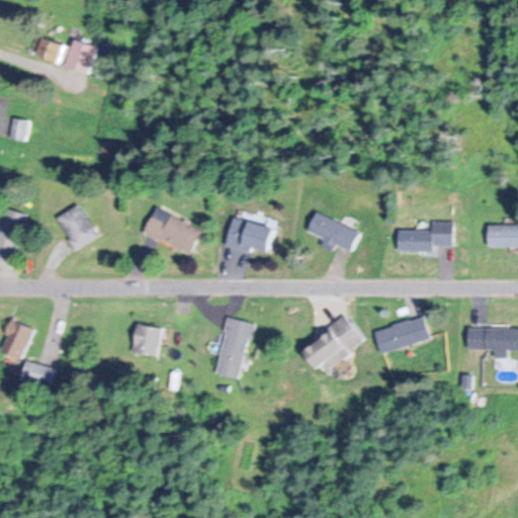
[(37,54),(60,64),(67,47),(45,36),(37,54)]
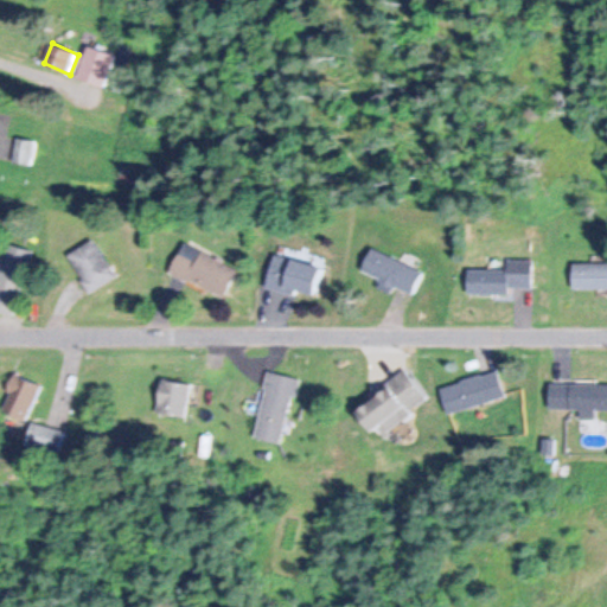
[(103,87),(115,57),(87,45),(75,76),(103,87)]
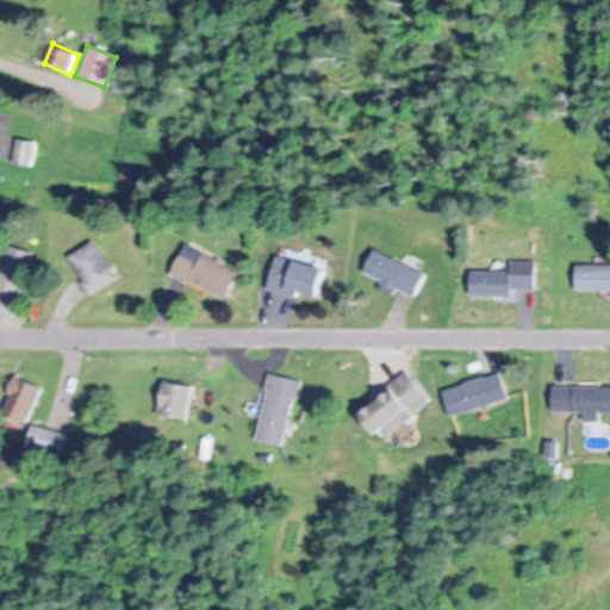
[(37,142),(17,138),(13,161),(32,165),(37,142)]
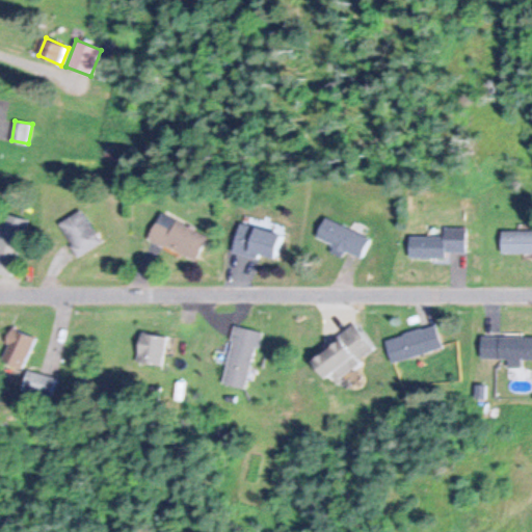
[(77,256),(101,244),(83,209),(60,220),(77,256)]
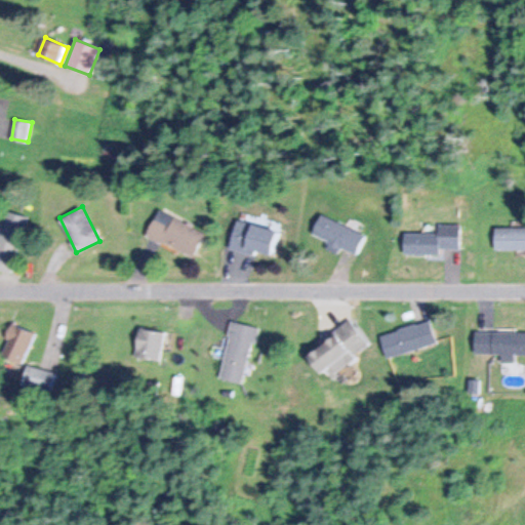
[(205,231),(157,210),(146,236),(194,256),(205,231)]
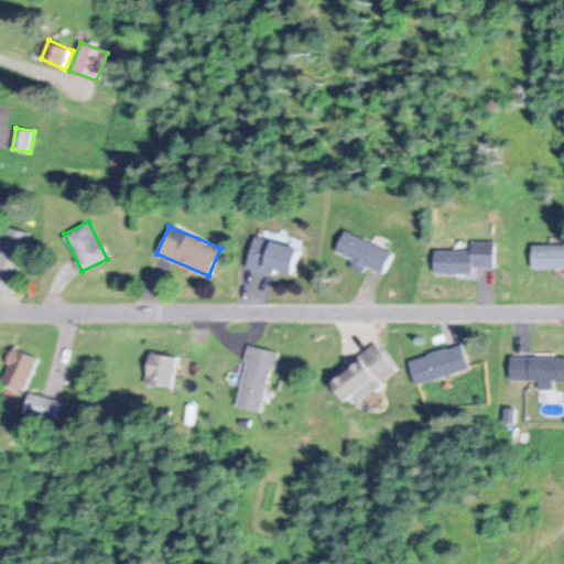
[(0,271),(19,277),(31,232),(11,227),(0,263),(0,271)]
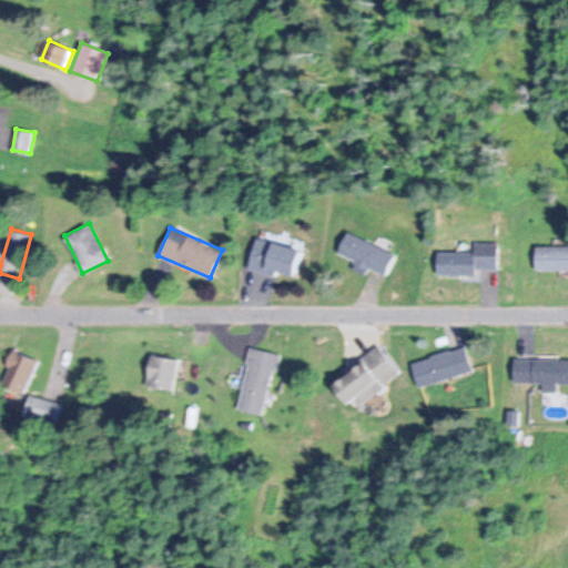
[(395,253),(346,232),(337,254),(386,275),(395,253)]
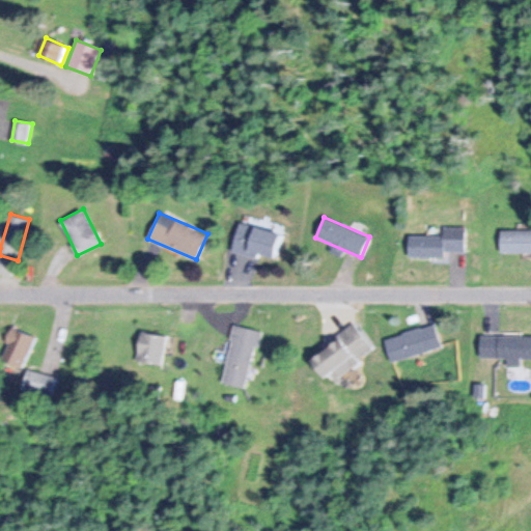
[(232,250),(273,260),(279,232),(239,222),(232,250)]
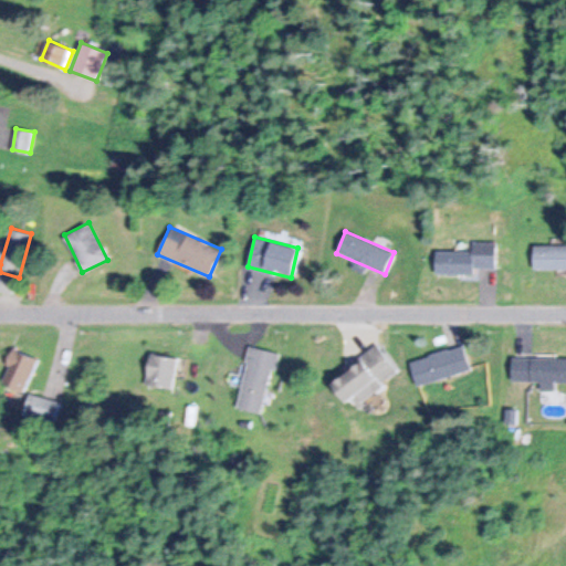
[(473,273),(473,268),(495,268),(495,242),(472,242),(472,251),(436,251),(435,273),(473,273)]
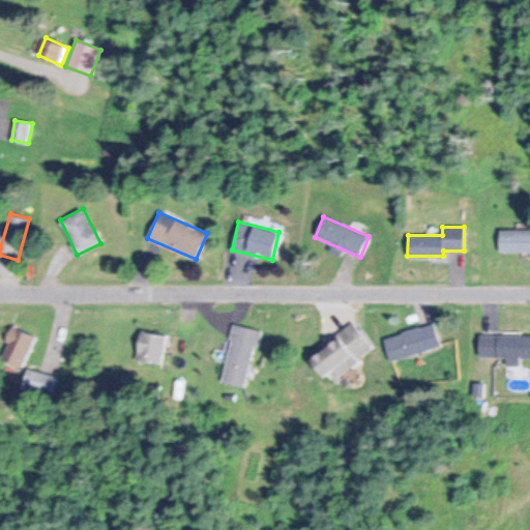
[(529,229),(499,229),(499,252),(529,251),(529,229)]
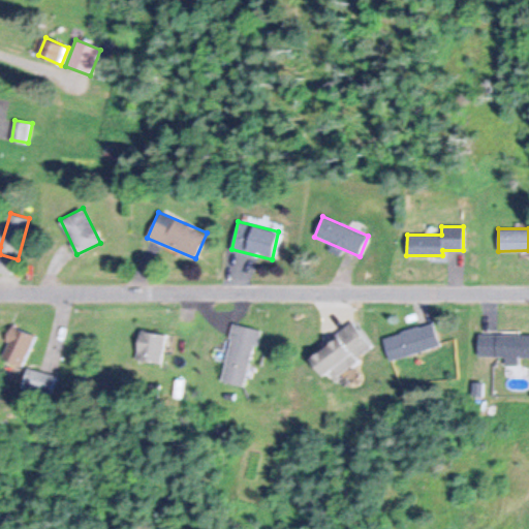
[(389,360),(439,345),(433,322),(382,337),(389,360)]
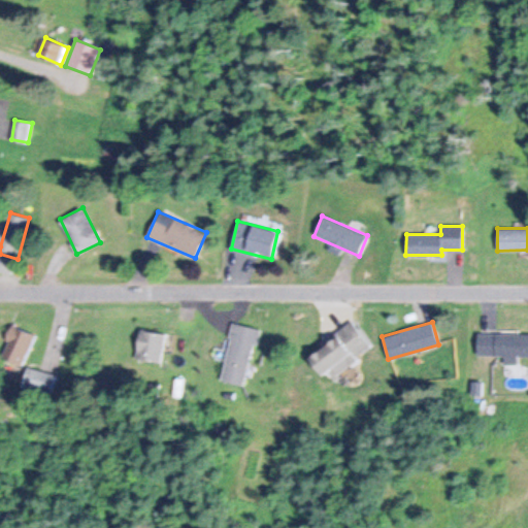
[(323,377),(329,373),(332,377),(371,349),(353,323),(307,356),(323,377)]
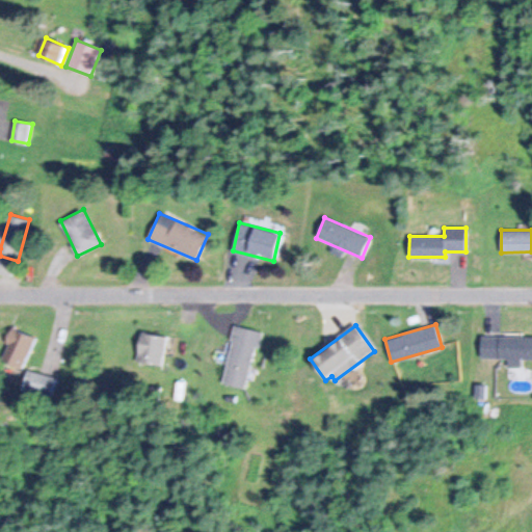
[(222,383),(247,389),(260,331),(234,326),(222,383)]
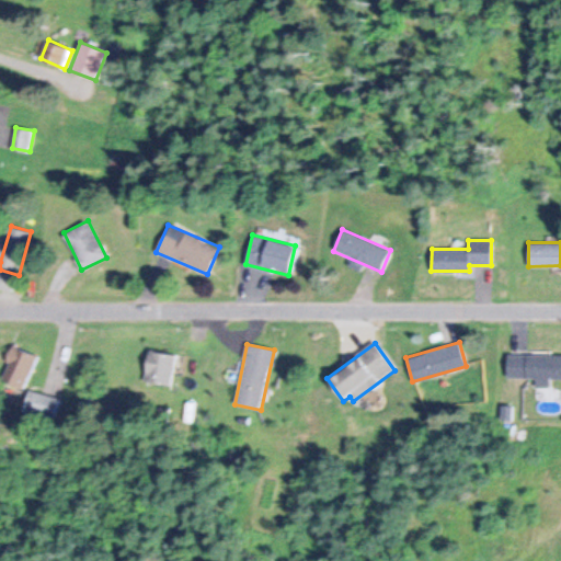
[(0,378),(24,389),(38,357),(14,346),(0,377),(0,378)]
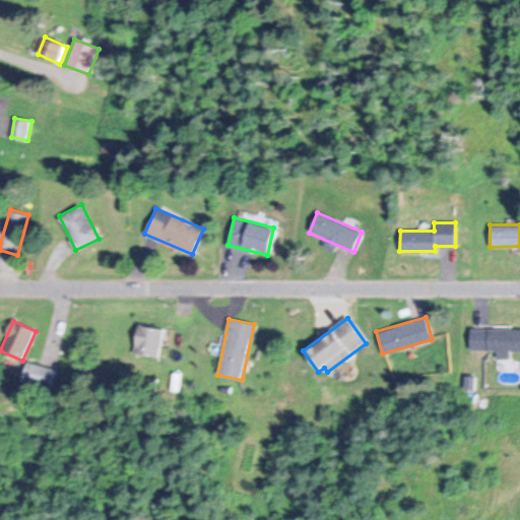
[(133,352),(158,356),(163,328),(138,324),(133,352)]
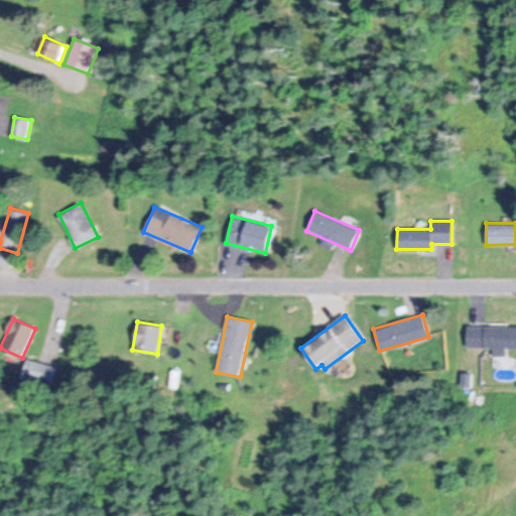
[(505,355),(505,347),(515,347),(515,326),(466,326),(466,346),(494,346),(494,355),(505,355)]
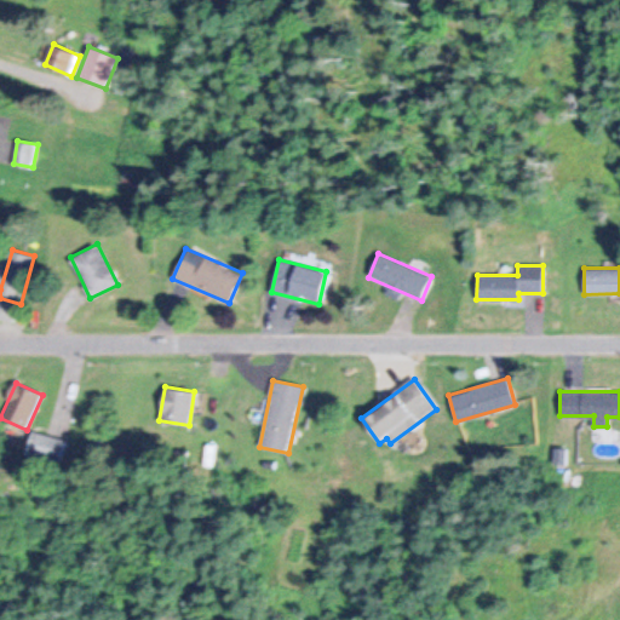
[(63,463),(67,438),(32,434),(28,458),(63,463)]
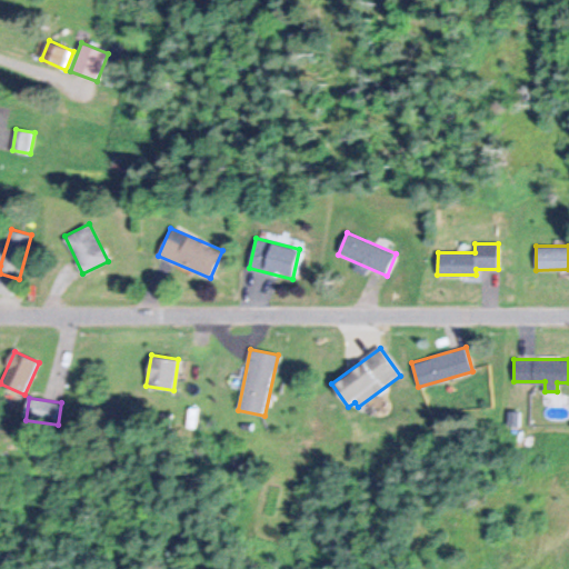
All buildings are outlined.
